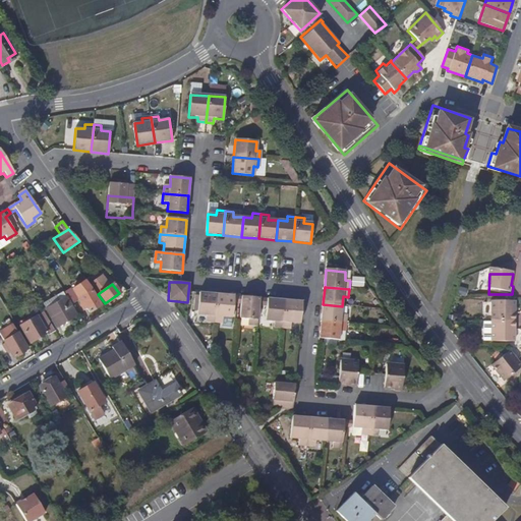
[(71,304),(77,300),(77,298),(71,289),(64,293),(71,304)]
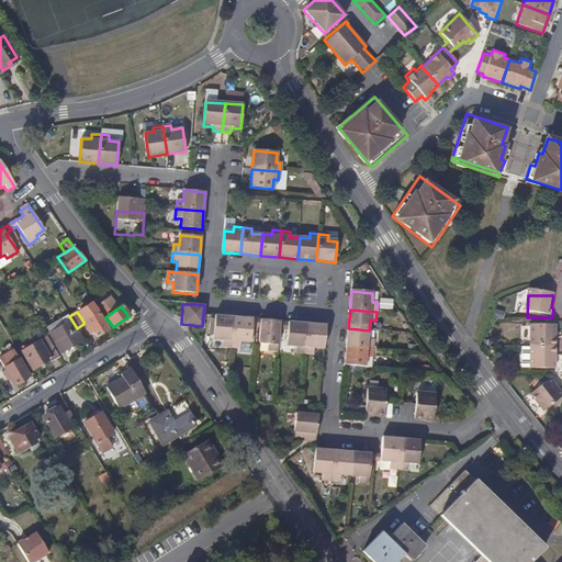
[(98,314),(83,322),(83,324),(89,334),(92,332),(96,337),(107,329),(98,314)]
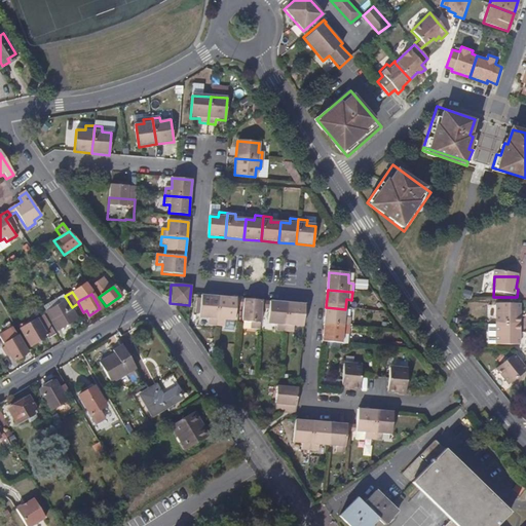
[(217,325),(219,298),(202,296),(200,316),(210,317),(209,324),(217,325)]
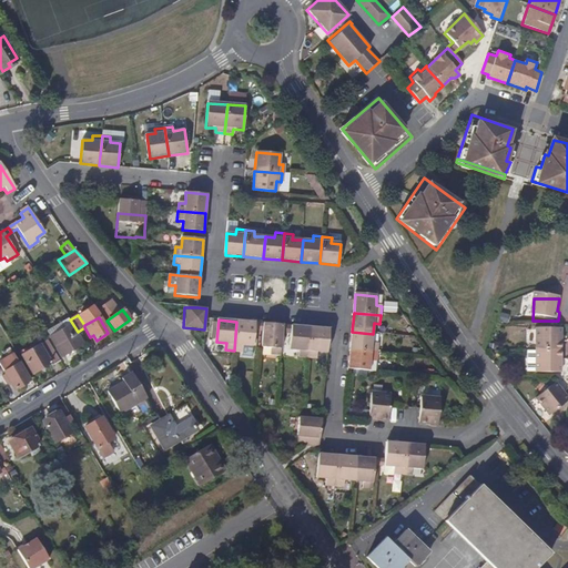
[(255,332),(256,323),(236,322),(234,351),(244,352),(244,345),(254,345),(255,332)]
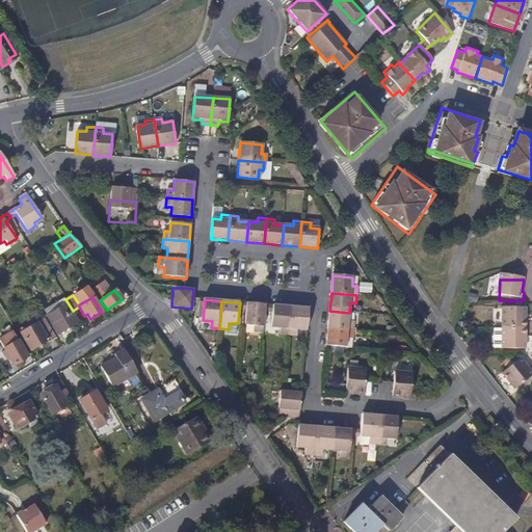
[(77,322),(67,302),(46,315),(57,335),(77,322)]
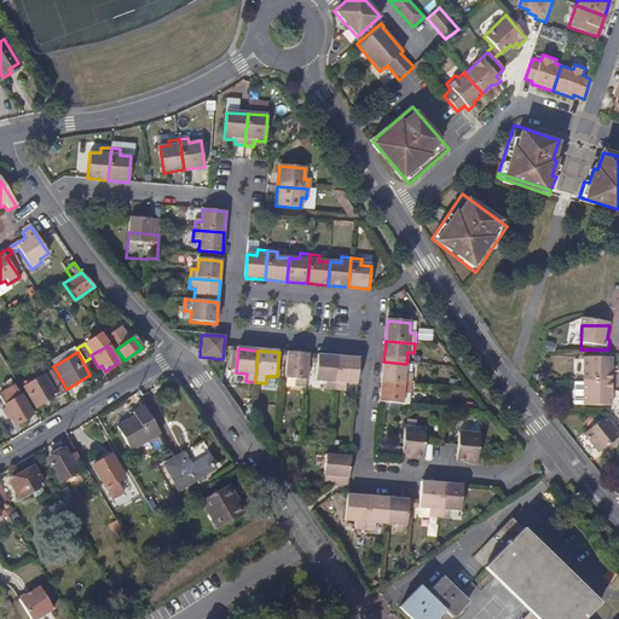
[(308,365),(310,356),(289,353),(288,363),(287,377),(299,379),(298,386),(306,387),(308,365)]
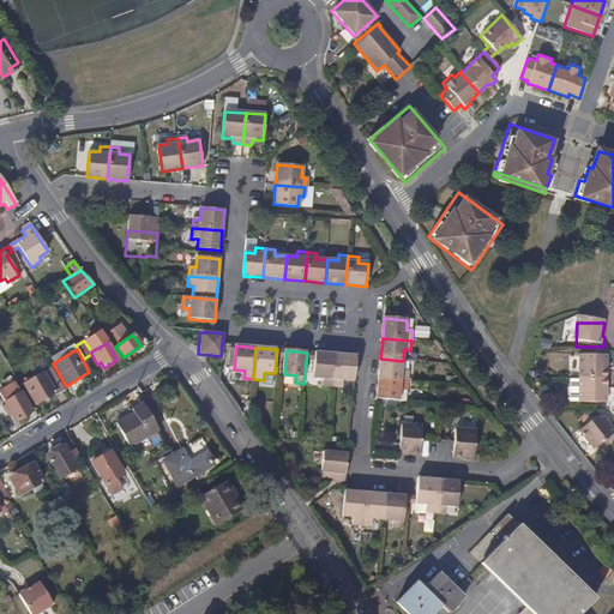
[(324,387),(332,389),(336,355),(315,354),(314,362),(313,379),(325,381),(324,387)]
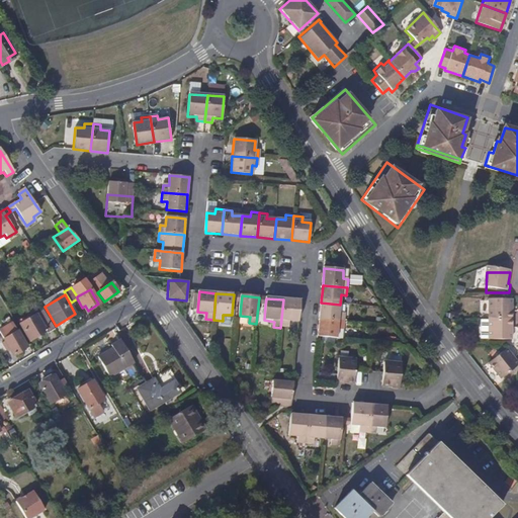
[(283,299),(280,328),(289,329),(289,323),(299,324),(301,301),(283,299)]
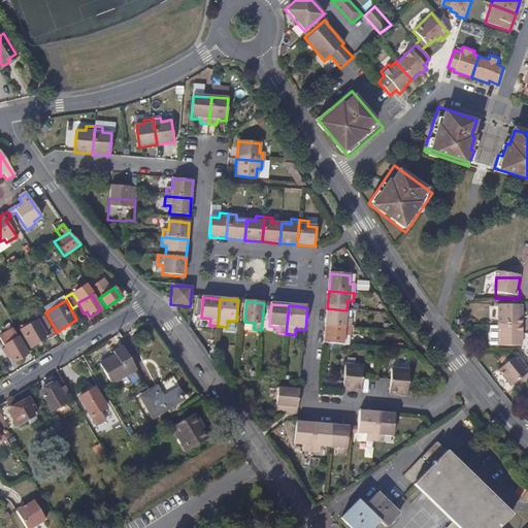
[(498,326),(523,326),(523,305),(497,305),(498,326)]
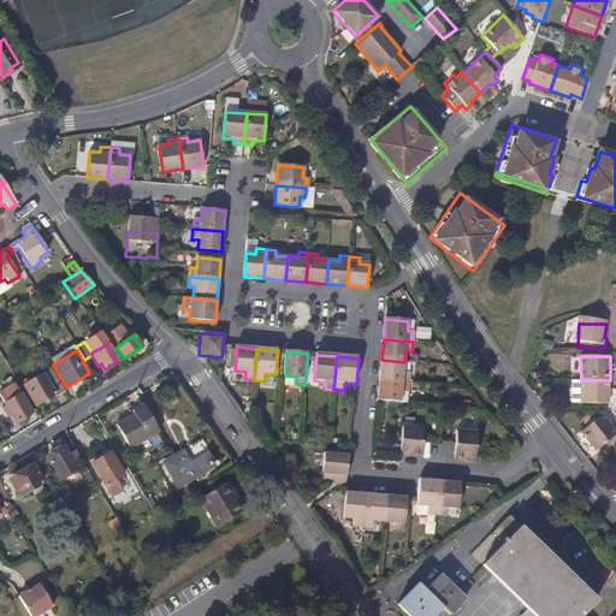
[(404,373),(404,362),(381,360),(380,380),(409,383),(410,373),(404,373)]
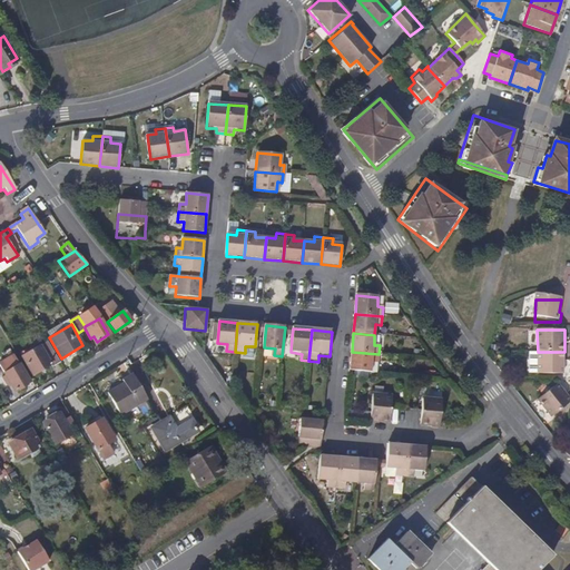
[(60,363),(48,342),(21,356),(33,375),(50,365),(51,369),(60,363)]
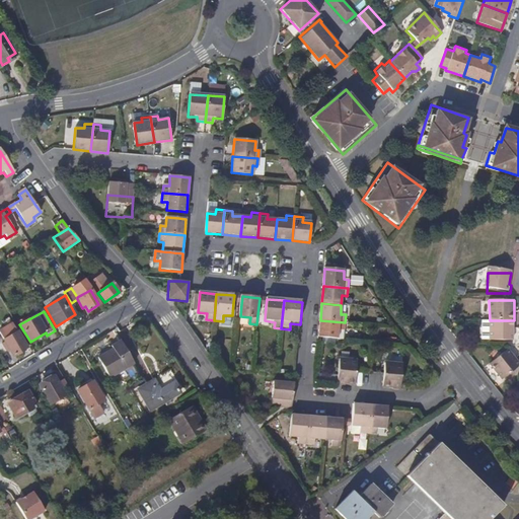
[(339,330),(344,331),(345,322),(320,320),(318,339),(339,340),(339,330)]
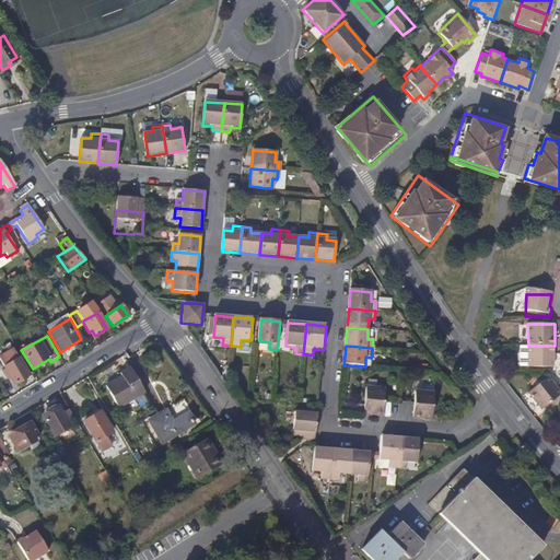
[(553,368),(555,346),(528,346),(528,368),(553,368)]
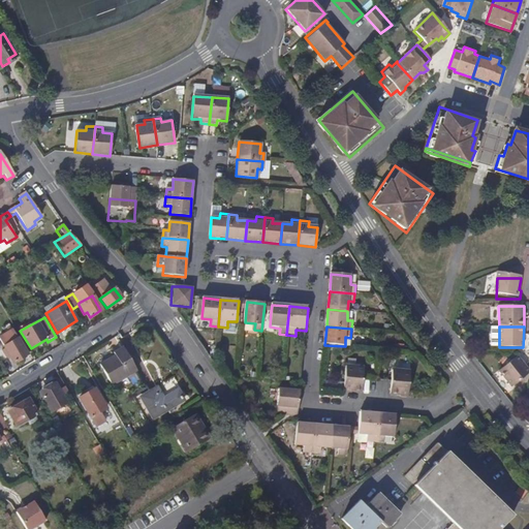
[(14,363),(28,355),(18,339),(9,343),(8,340),(3,343),(14,363)]
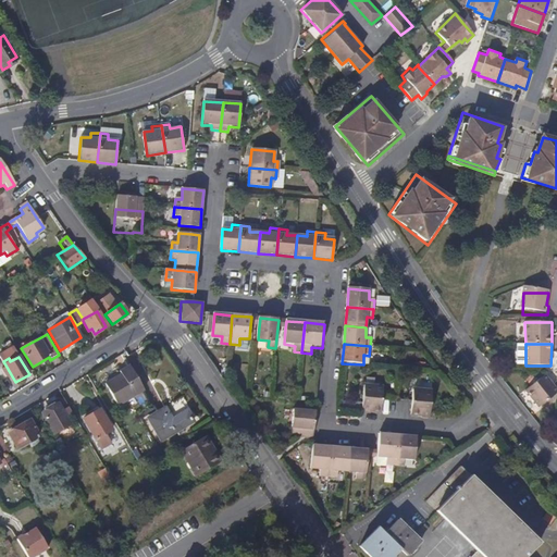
[(143,392),(141,390),(128,367),(103,381),(104,384),(103,385),(116,407),(143,392)]
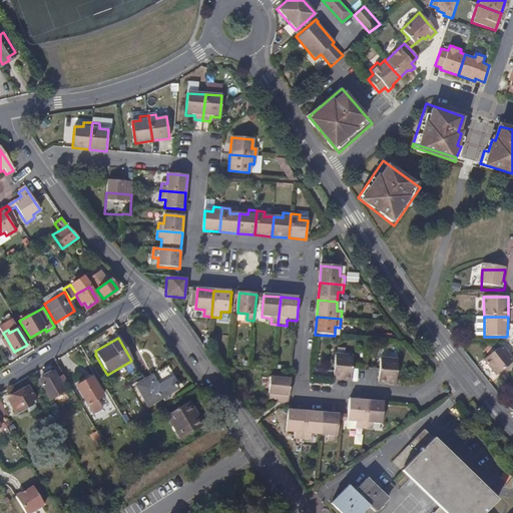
[(512,362),(512,358),(501,347),(484,364),(498,378),(512,362)]
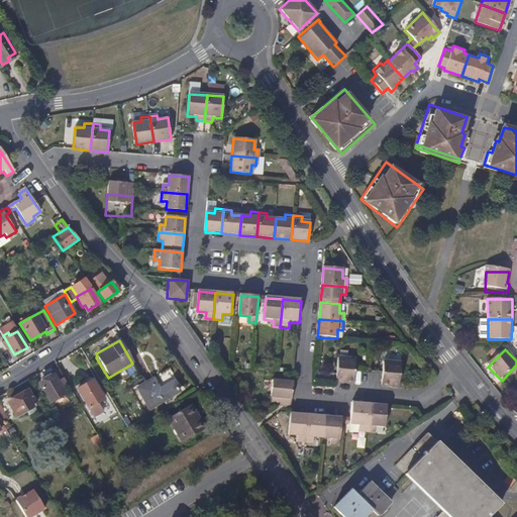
[(356,359),(339,357),(336,383),(336,385),(344,386),(344,383),(353,384),(355,371),(356,359)]
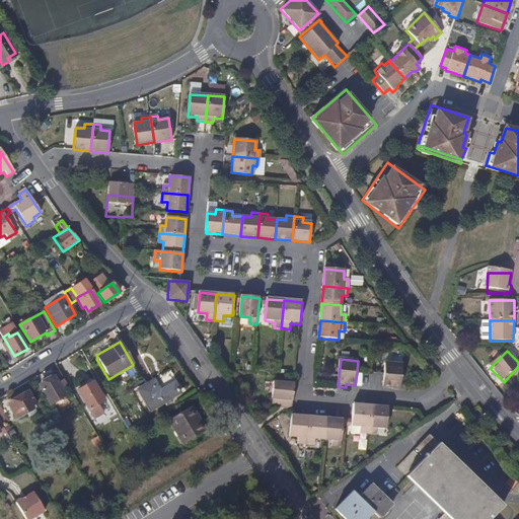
[(400,391),(402,366),(385,365),(384,375),(383,387),(392,388),(392,391),(400,391)]
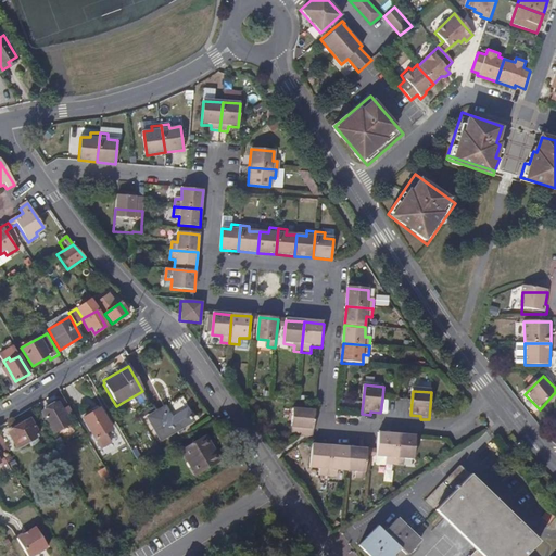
[(395,409),(409,411),(411,400),(396,399),(395,409)]
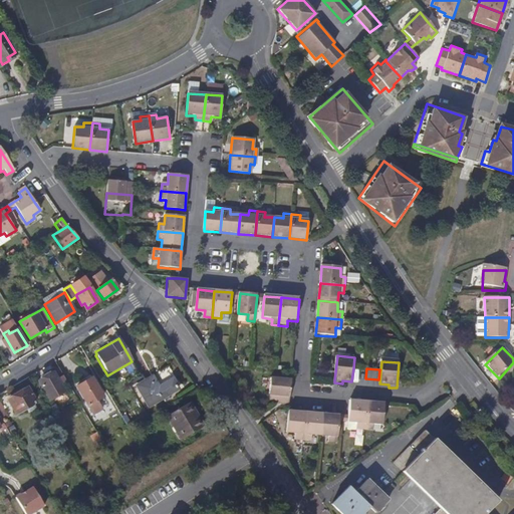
[(64,392),(53,372),(39,379),(39,382),(49,400),(64,392)]
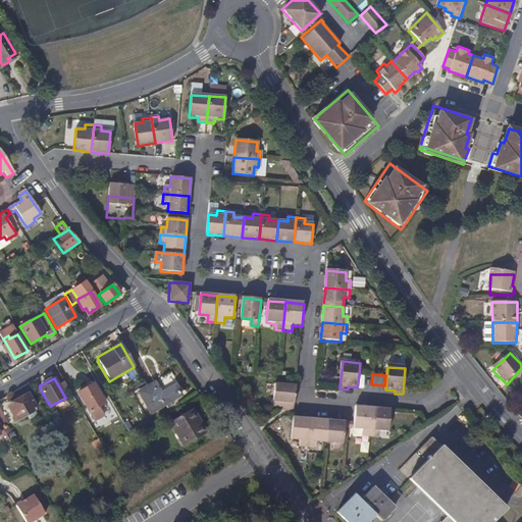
[(161,395),(155,383),(140,393),(151,413),(181,395),(176,385),(161,395)]
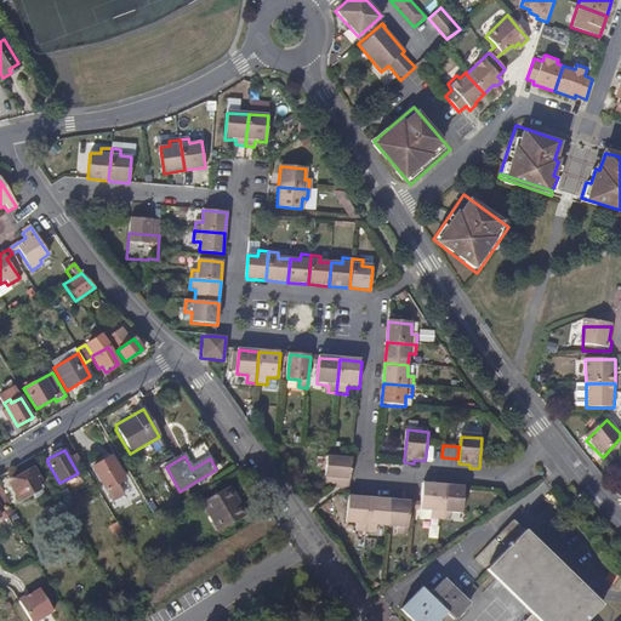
[(124,479),(118,468),(110,457),(92,467),(106,490),(120,482),(124,479)]
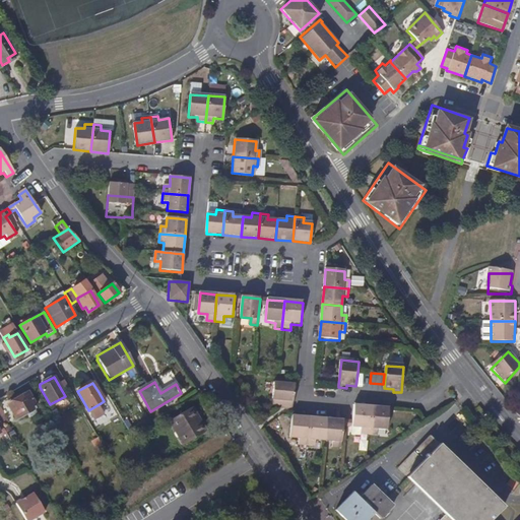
[(295,386),(273,383),(271,400),(273,400),(272,408),(280,409),(293,410),(295,386)]
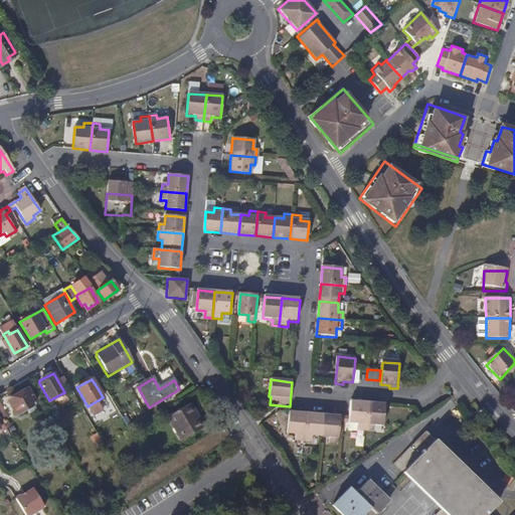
[(18,414),(35,403),(26,389),(9,400),(9,402),(13,409),(16,413),(18,414)]
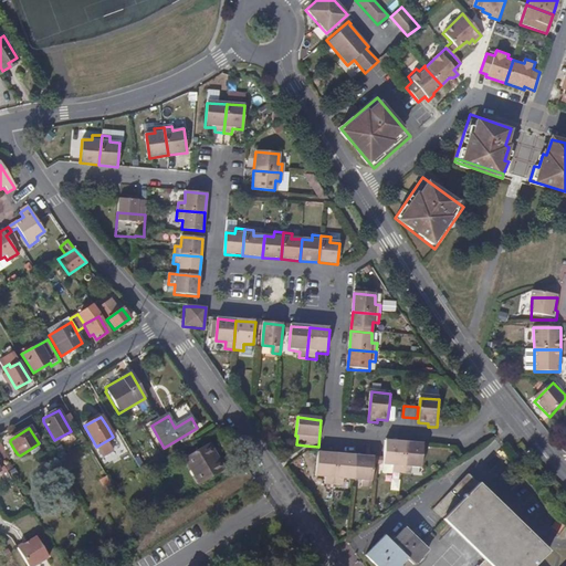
[(392,474),(401,474),(405,443),(385,442),(384,460),(379,460),(378,467),(392,468),(392,469),(392,474)]
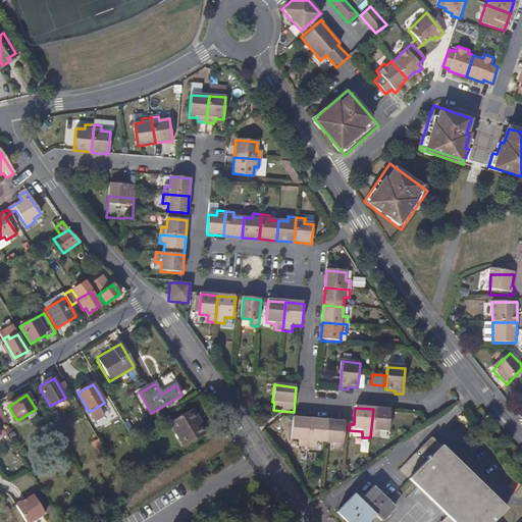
[(389,411),(373,409),(370,437),(378,438),(379,433),(387,433),(389,411)]
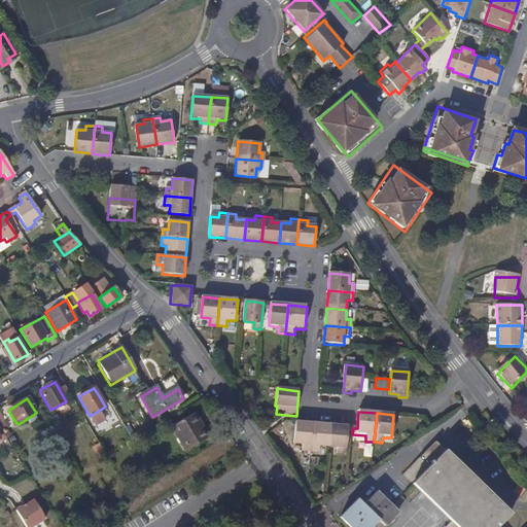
[(197,424),(195,425),(189,417),(170,428),(183,453),(206,438),(201,431),(197,424)]
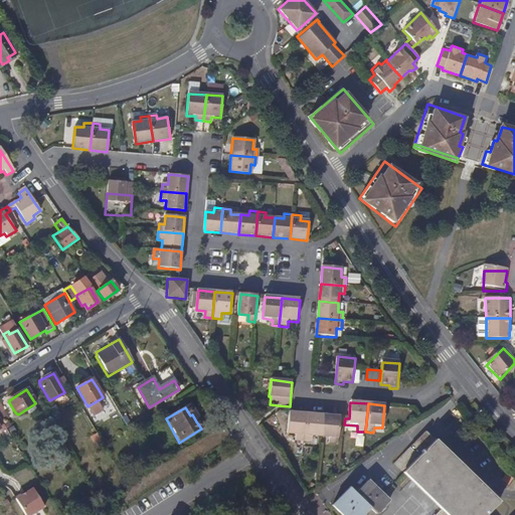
[(296,434),(296,438),(304,439),(306,414),(293,412),(291,433),(296,434)]
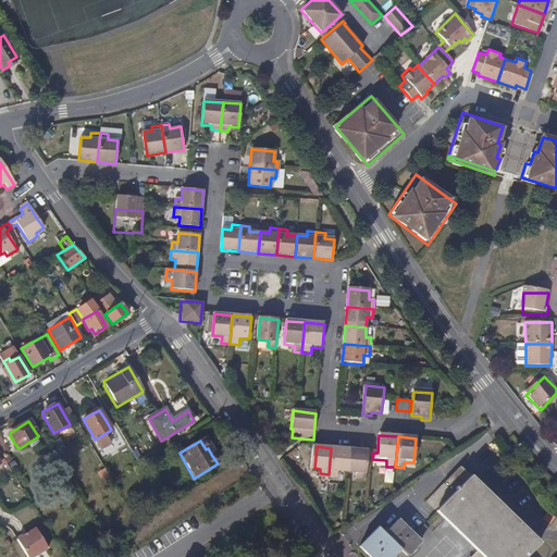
[(349,449),(331,448),(329,474),(337,475),(337,470),(347,471),(349,449)]
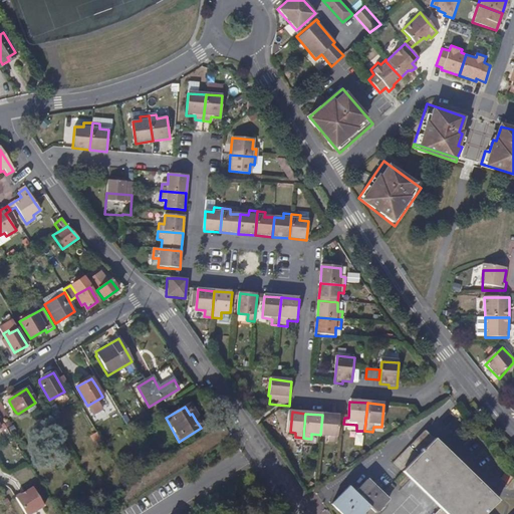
[(339,417),(322,415),(320,435),(328,435),(328,440),(336,441),(339,417)]
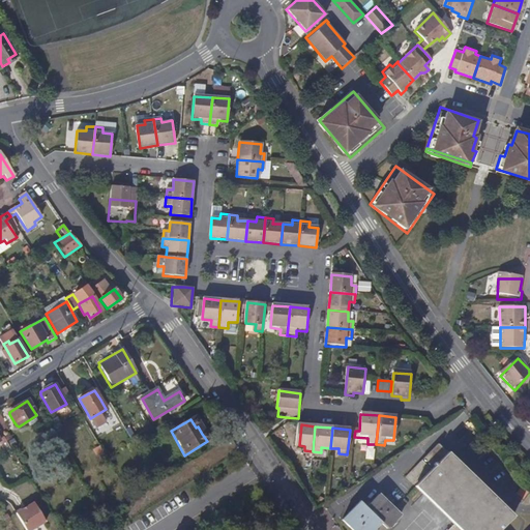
[(97,458),(99,457),(104,454),(99,446),(93,450),(97,458)]
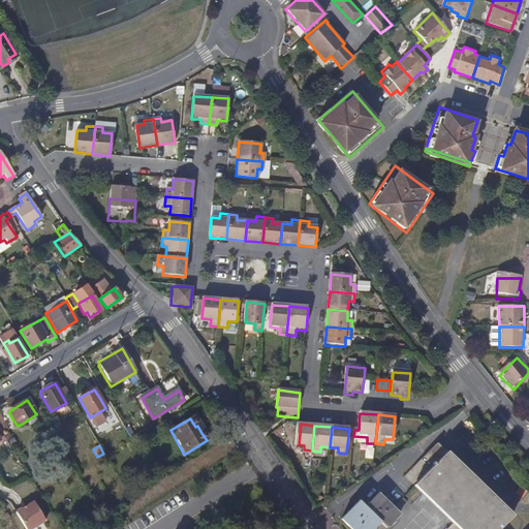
[(501,528),(510,520),(437,445),(404,477),(453,526),(448,528),(501,528)]
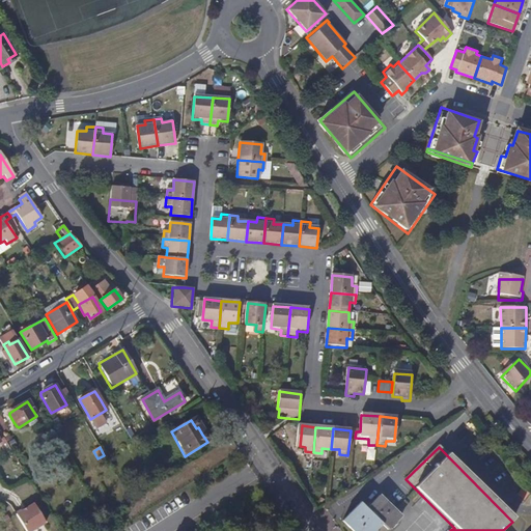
[(389,526),(401,512),(380,493),(367,506),(361,500),(342,519),(356,530),(371,530),(382,521),(389,526)]
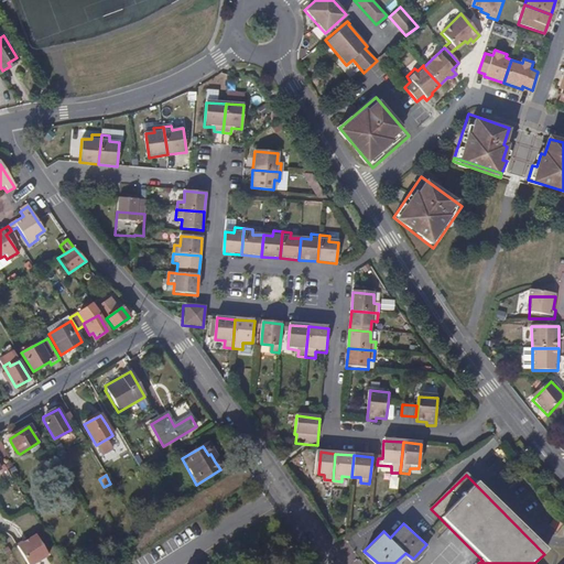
[(26,563),(34,563),(49,555),(35,535),(17,546),(26,563)]
